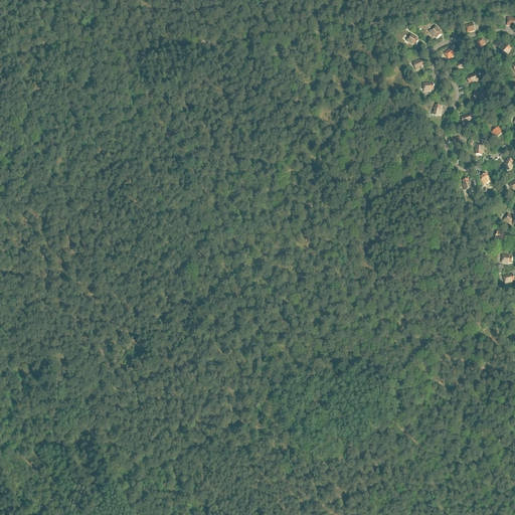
[(468,33),(475,31),(473,23),(466,26),(468,33)]
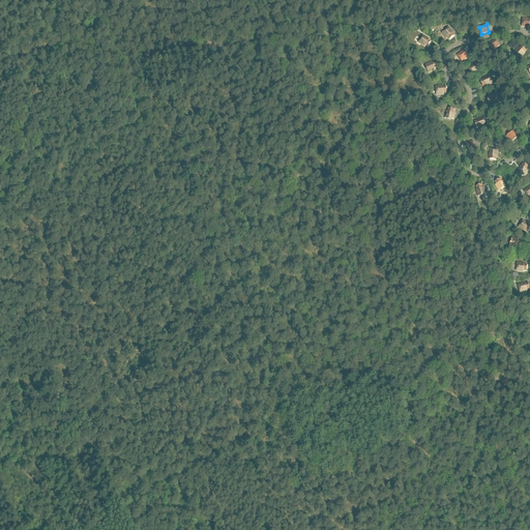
[(449,40),(454,36),(450,32),(451,31),(448,28),(442,33),(446,38),(447,37),(449,40)]
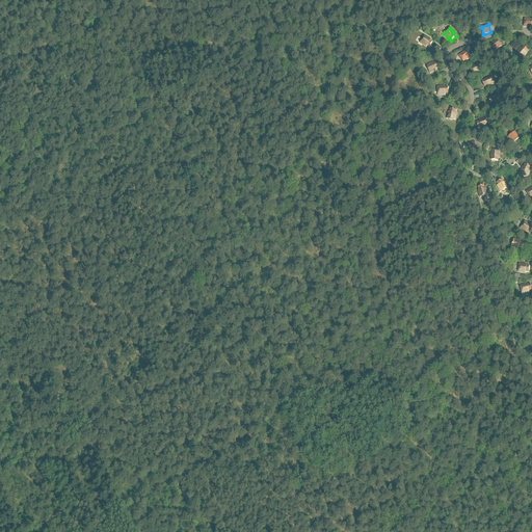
[(429,47),(432,42),(428,40),(428,38),(424,35),(420,43),(426,47),(427,46),(429,47)]
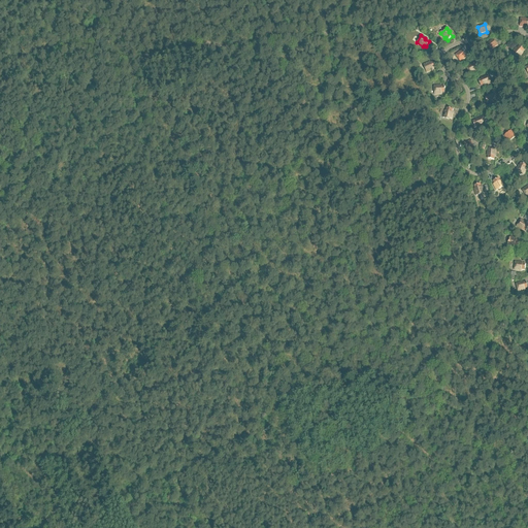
[(491,51),(497,45),(493,39),(486,44),(491,51)]
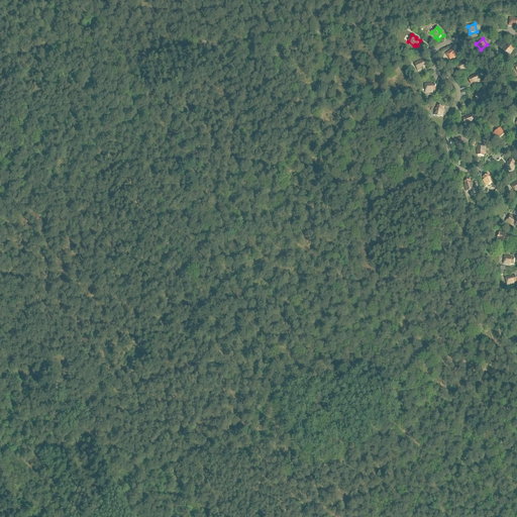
[(511,52),(513,49),(509,45),(505,49),(504,48),(501,53),(507,58),(512,53),(511,52)]
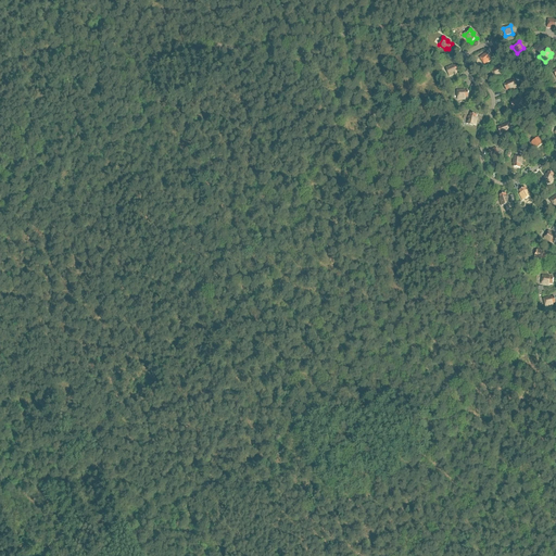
[(484,65),(491,60),(487,53),(479,58),(484,65)]
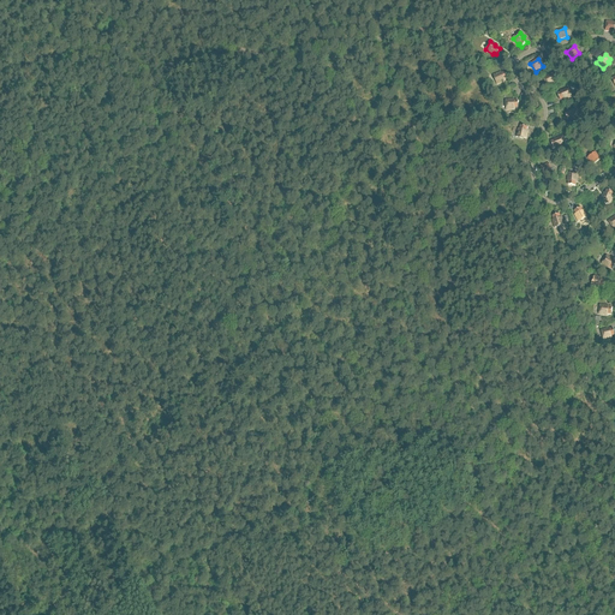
[(508,78),(505,72),(499,75),(499,73),(494,76),(497,84),(505,82),(505,81),(508,78)]
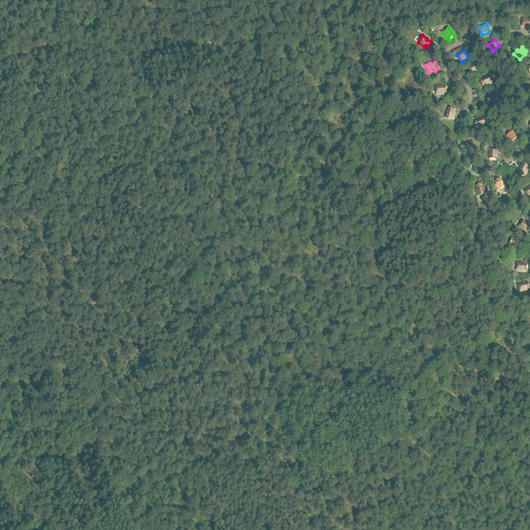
[(480,68),(477,63),(472,66),(472,65),(468,67),(472,75),(478,71),(477,70),(480,68)]
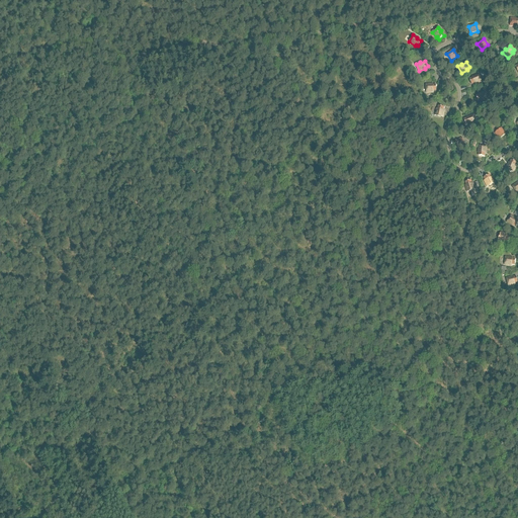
[(477,83),(482,82),(479,74),(471,77),(472,78),(469,79),(471,85),(477,82),(477,83)]
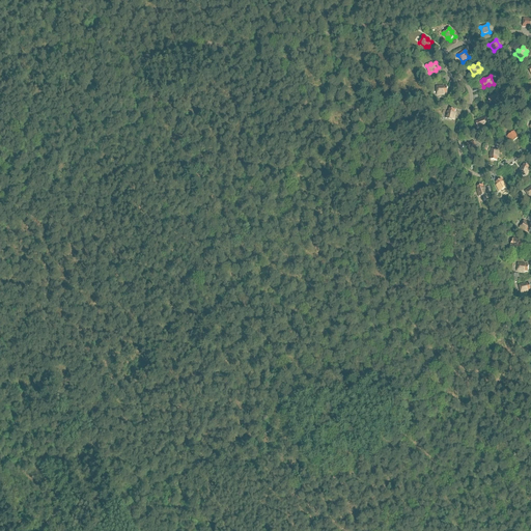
[(442,87),(441,86),(437,87),(437,94),(444,94),(444,93),(447,93),(447,87),(442,87)]
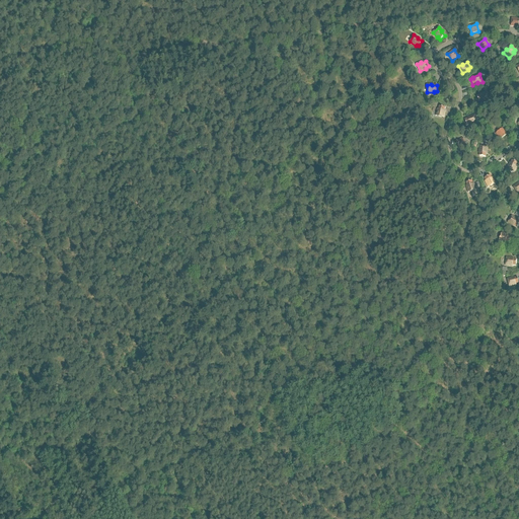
[(485,101),(489,99),(487,92),(479,94),(480,95),(476,96),(478,101),(484,100),(485,101)]
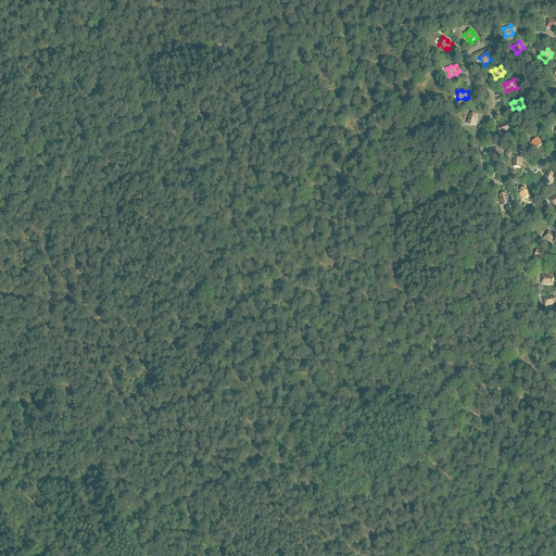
[(476,126),(477,118),(476,118),(477,115),(470,114),(469,119),(468,119),(467,124),(476,126)]
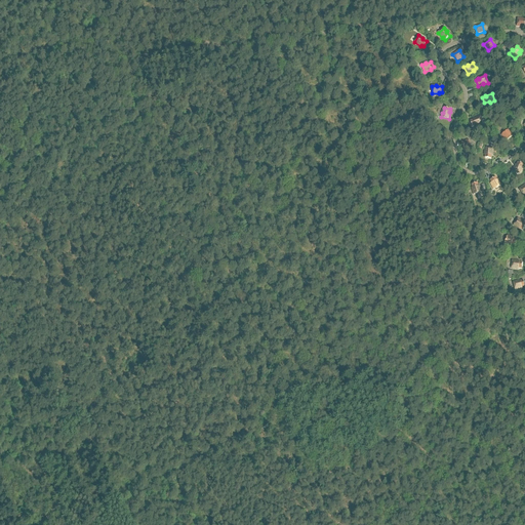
[(478,126),(482,124),(479,117),(473,119),(473,120),(470,121),(472,127),(478,125),(478,126)]
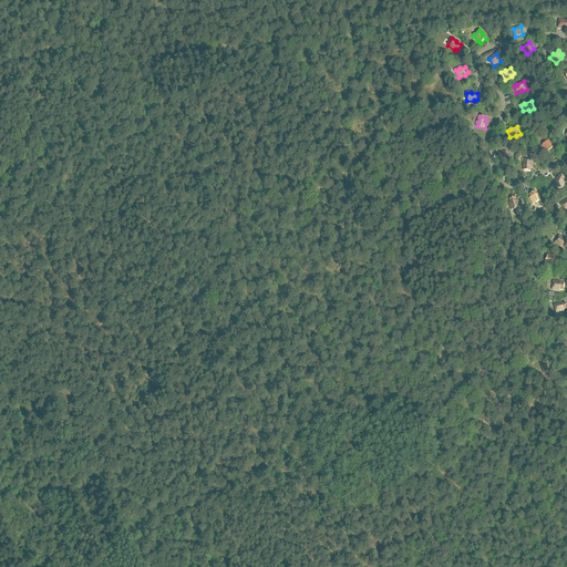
[(547,153),(554,147),(548,141),(542,146),(547,153)]
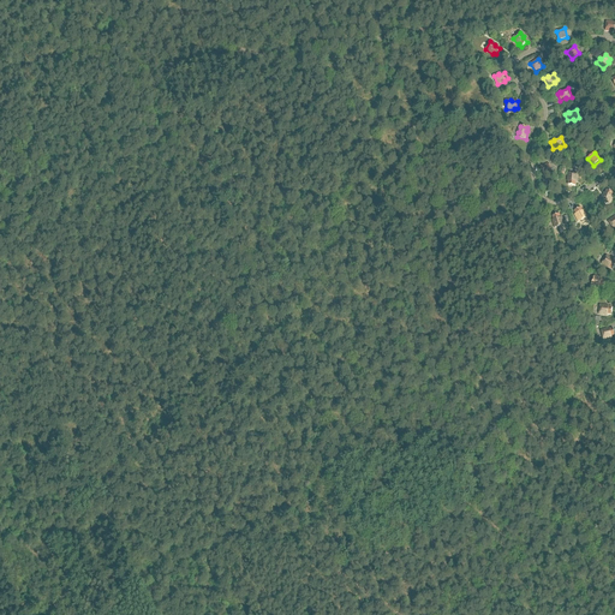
[(543,175),(553,172),(549,163),(539,167),(543,175)]
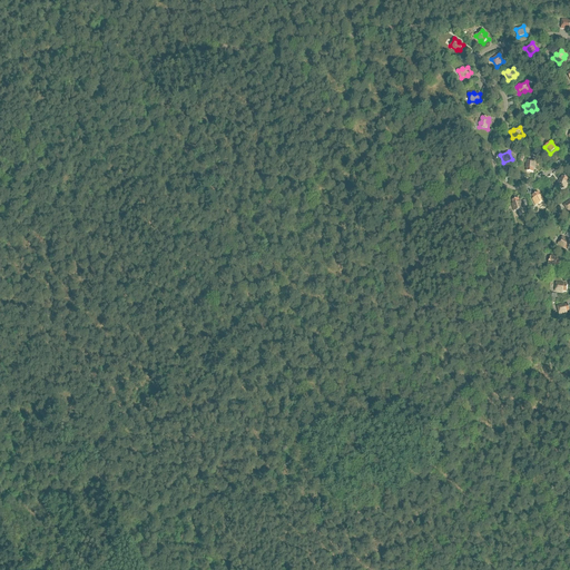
[(534,166),(536,161),(527,160),(526,168),(527,168),(527,172),(533,173),(533,166),(534,166)]
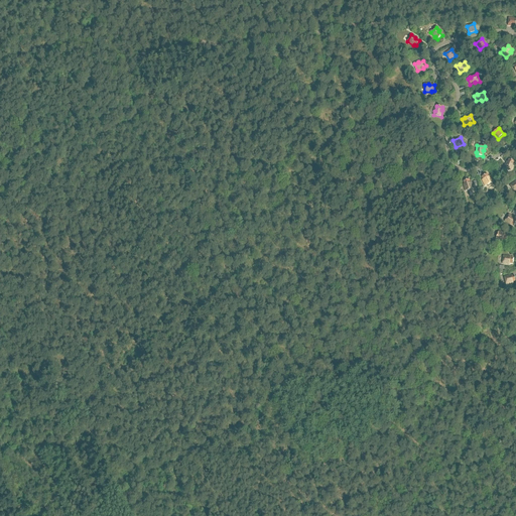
[(513,164),(514,161),(509,159),(507,164),(506,164),(504,168),(511,171),(514,165),(513,164)]
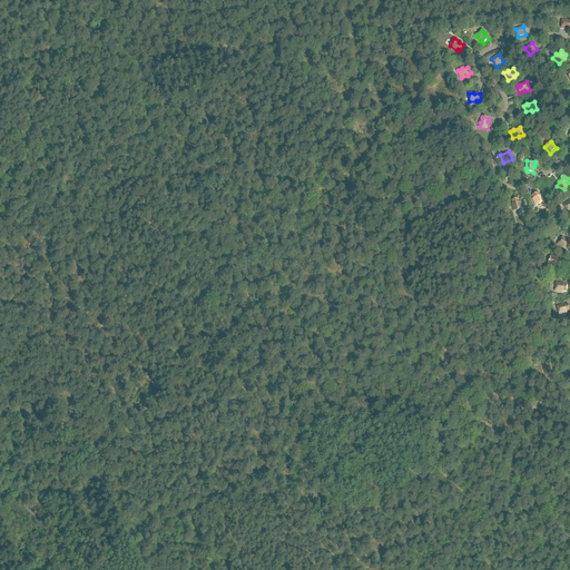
[(537,206),(544,202),(540,195),(540,196),(538,193),(532,195),(534,200),(534,202),(537,206)]
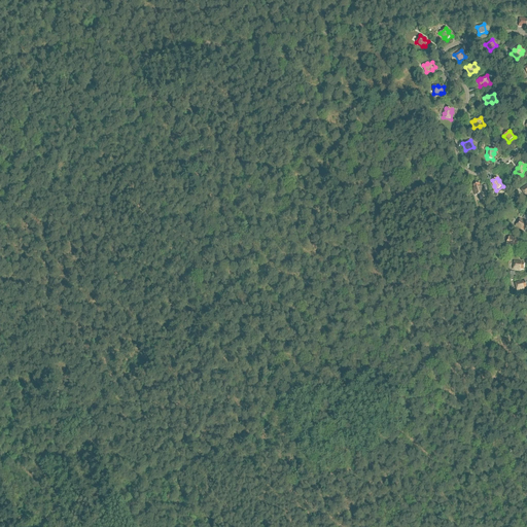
[(480,186),(479,183),(473,185),(475,190),(476,196),(483,192),(481,186),(480,186)]
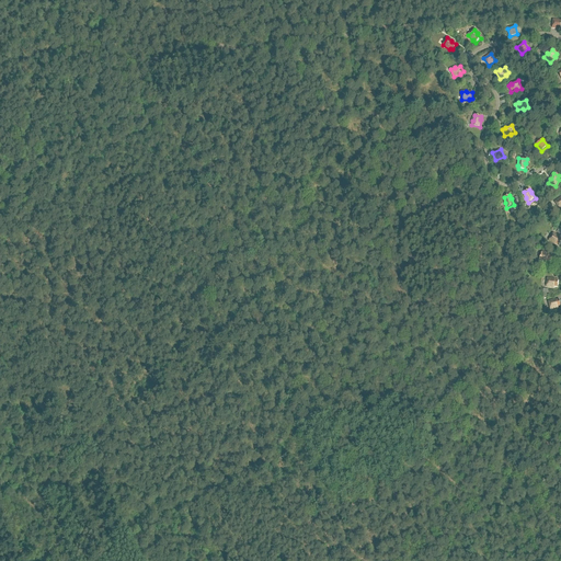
[(559,245),(560,241),(560,239),(557,237),(558,236),(553,233),(549,241),(554,244),(556,243),(559,245)]
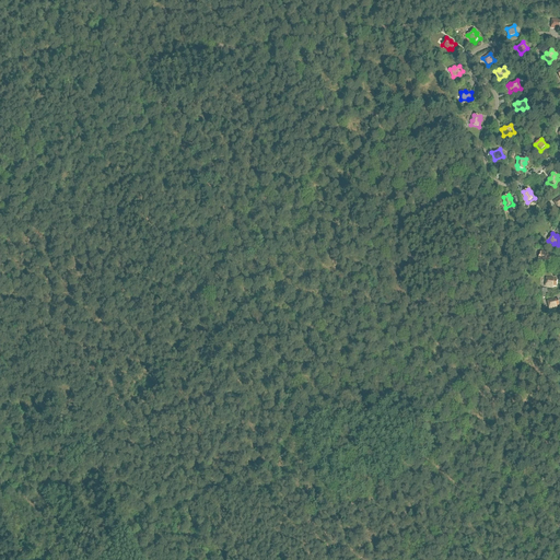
[(549,263),(551,256),(546,254),(546,253),(541,252),(538,259),(545,263),(546,261),(549,263)]
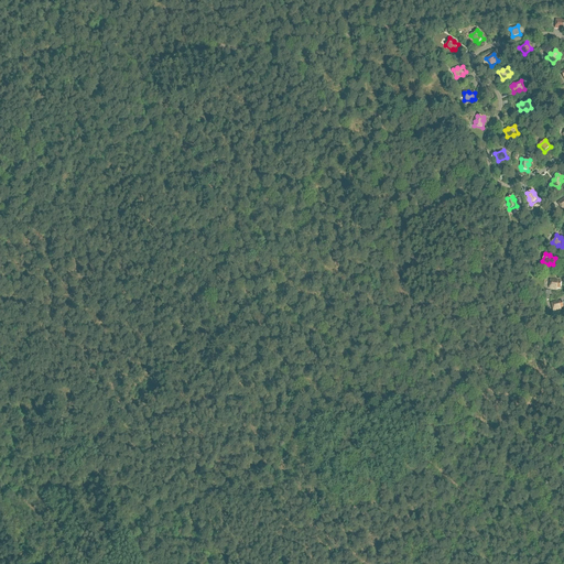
[(561,289),(561,282),(555,281),(555,280),(550,280),(550,289),(556,289),(557,288),(561,289)]
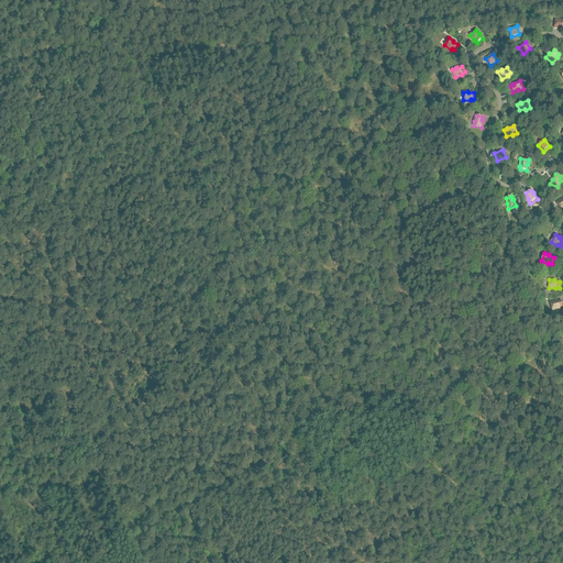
[(560,308),(562,307),(561,300),(555,302),(555,301),(550,302),(552,311),(560,309),(560,308)]
